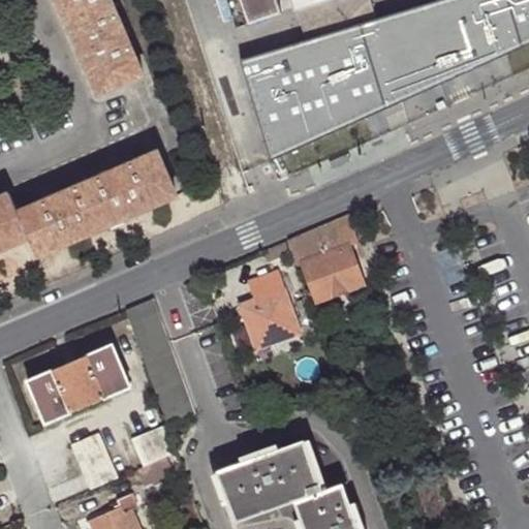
[(113,5),(111,0),(59,0),(69,24),(113,5)]
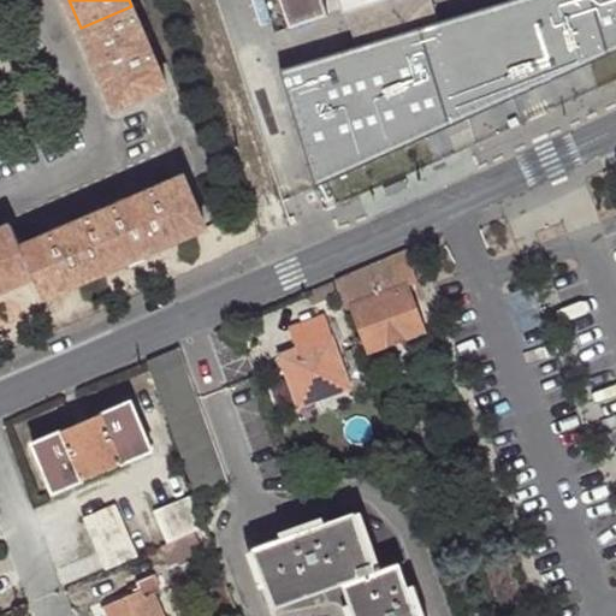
[(354,47),(278,70),(313,188),(468,118),(457,86),(584,46),(590,63),(615,51),(615,0),(563,0),(440,37),(437,23),(354,47)]
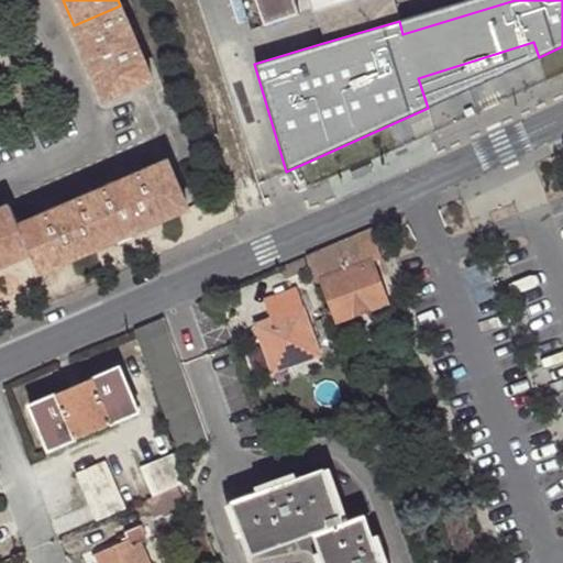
[(254,0),(262,25),(298,13),(293,0),(254,0)]
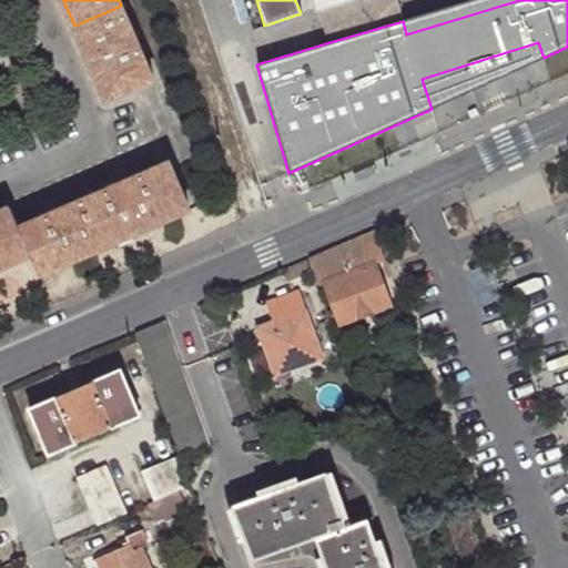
[(386,0),(313,0),(320,20),(386,0)]
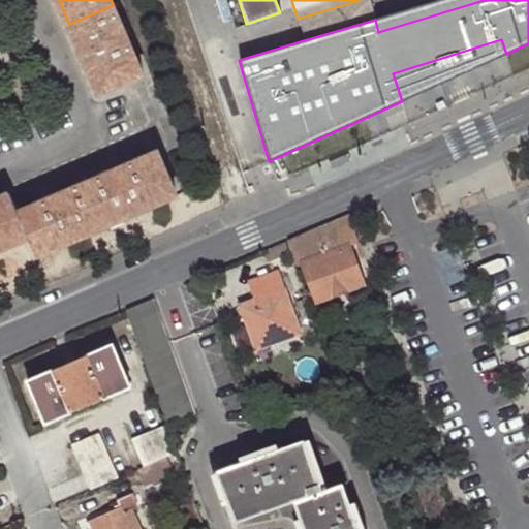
[(360,0),(298,19),(304,40),(375,20),(369,0),(360,0)]
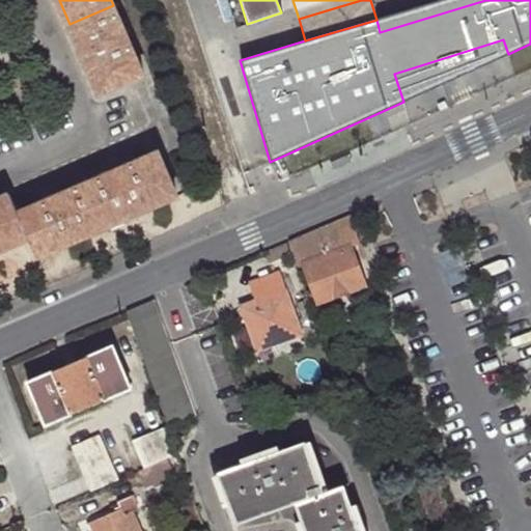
[(380,32),(485,0),(439,0),(376,20),(380,32)]
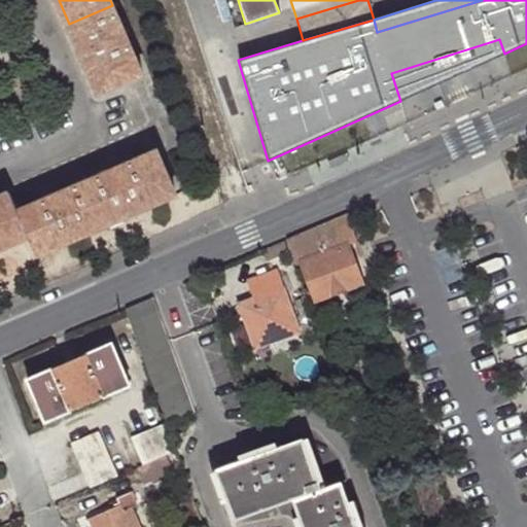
[(112,5),(69,24),(100,93),(143,74),(112,5)]
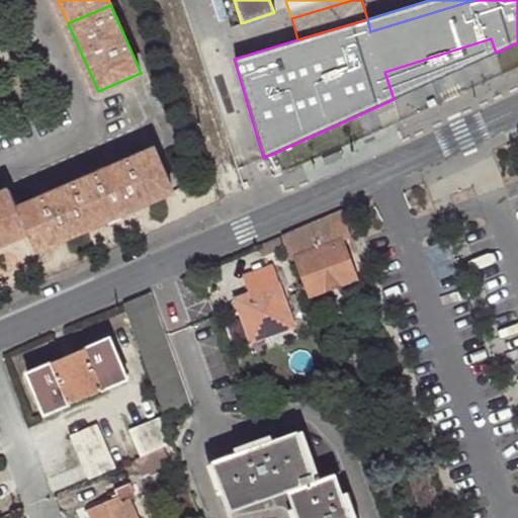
[(491,38),(384,72),(394,99),(496,53),(491,38)]
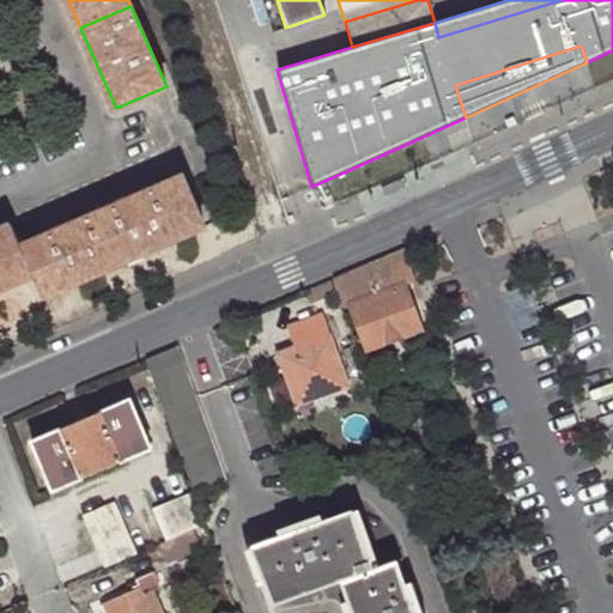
[(183,176),(102,212),(123,262),(205,228),(183,176)]
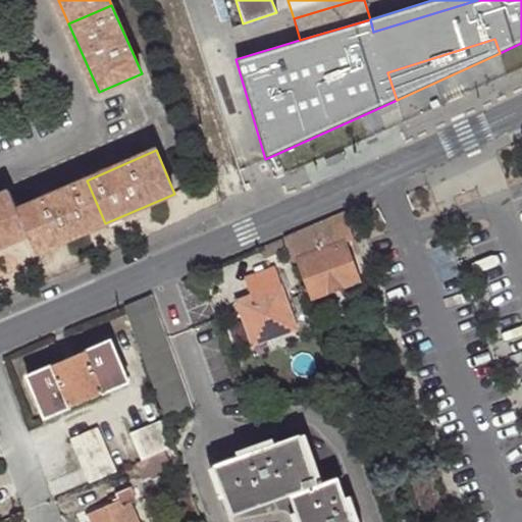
[(87,180),(16,210),(28,235),(36,254),(105,223),(87,180)]
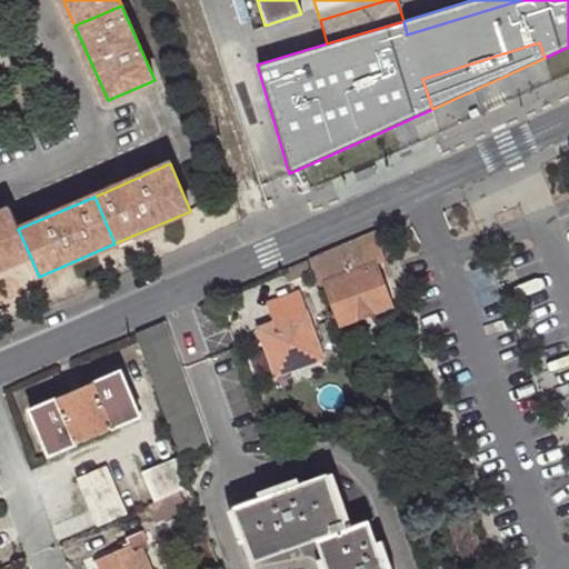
[(0,269),(30,256),(18,229),(9,209),(0,212),(0,269)]
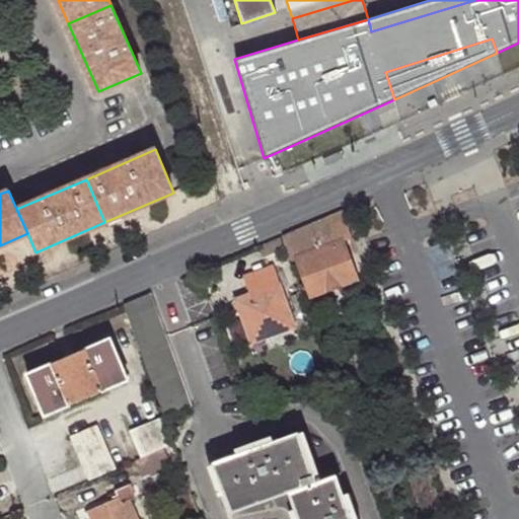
[(353,239),(343,212),(281,238),(288,257),(290,263),(296,261),(311,297),(356,280),(342,244),(353,239)]
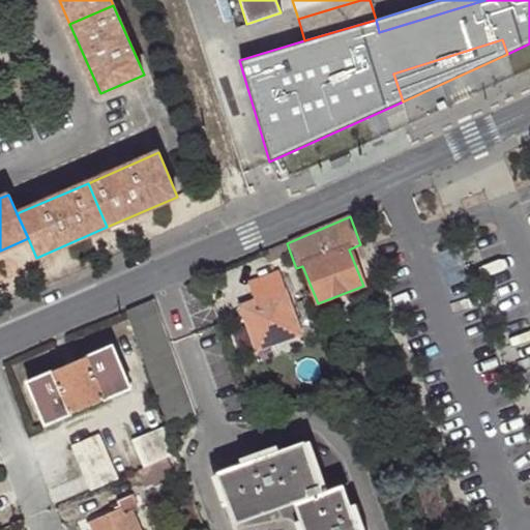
[(277,274),(251,284),(257,301),(240,307),(258,350),(300,334),(277,274)]
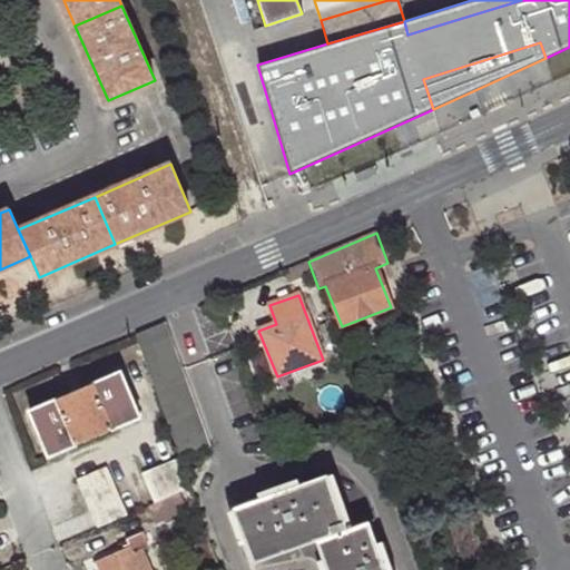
[(121,372),(29,411),(49,458),(140,419),(121,372)]
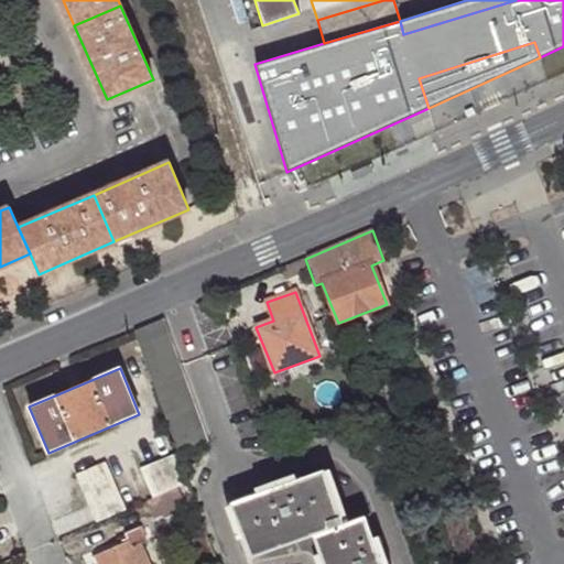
[(180,456),(179,454),(142,468),(154,498),(149,500),(155,519),(186,506),(179,488),(191,483),(180,456)]
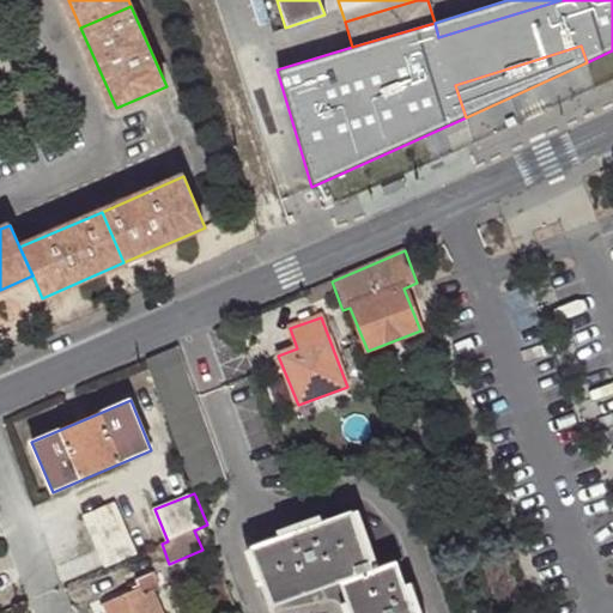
[(116,503),(84,517),(107,568),(138,554),(116,503)]
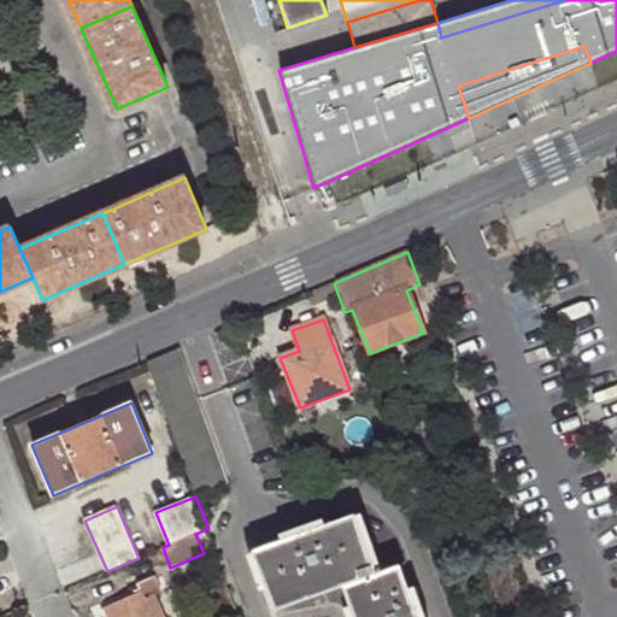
[(325,523),(283,540),(254,550),(276,609),(344,586),(354,616),(419,616),(410,588),(400,564),(376,573),(354,513),(325,523)]
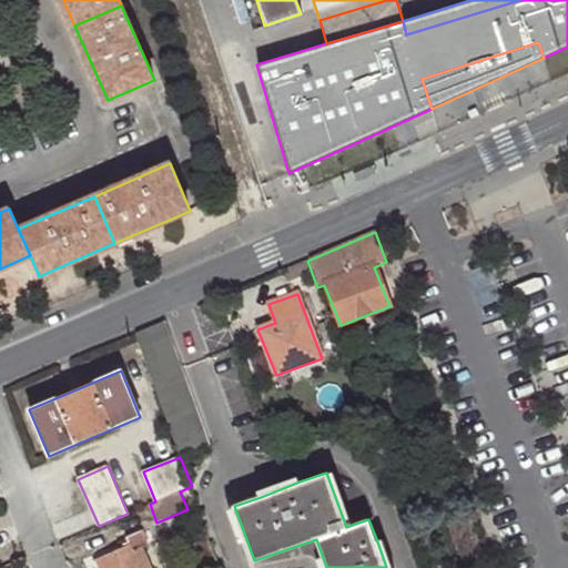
[(257,490),(261,497),(300,482),(298,476),(257,490)]
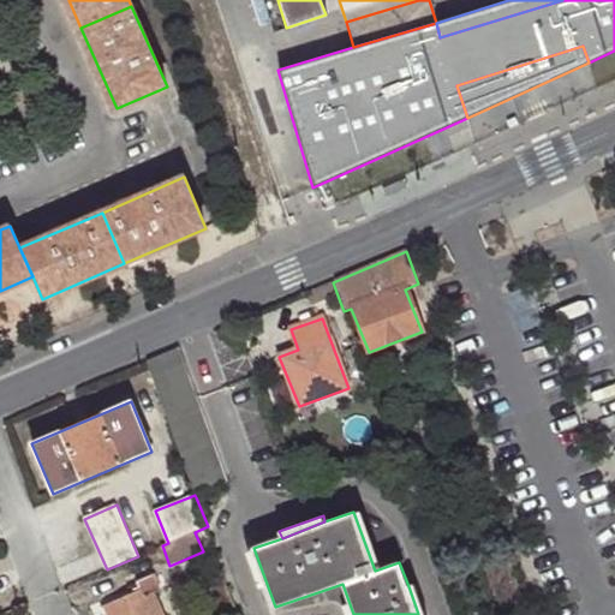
[(112,614),(161,614),(153,595),(161,591),(153,574),(137,581),(141,590),(107,604),(112,614)]
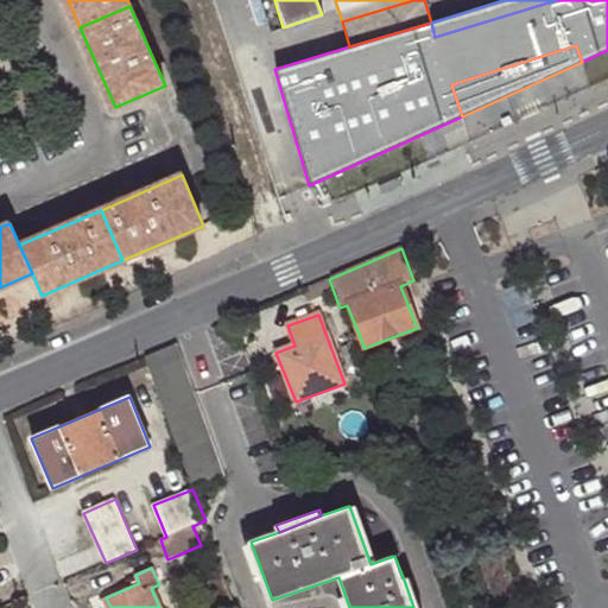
[(420,607),(409,577),(404,580),(413,607),(420,607)]
